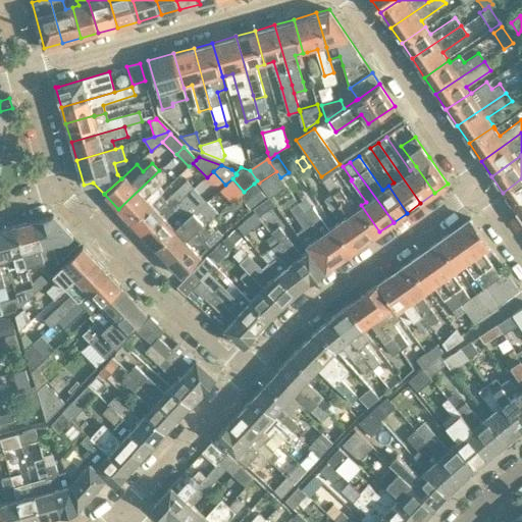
[(165,177),(159,170),(118,209),(131,222),(159,195),(163,191),(158,185),(165,177)]
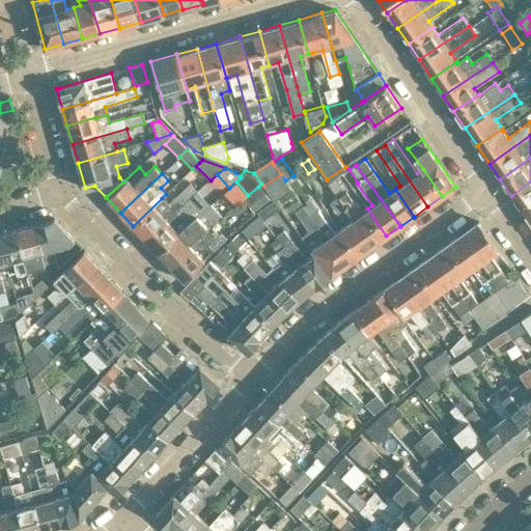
[(336,178),(329,184),(338,197),(372,246),(386,235),(367,208),(361,213),(346,191),(345,192),(336,178)]
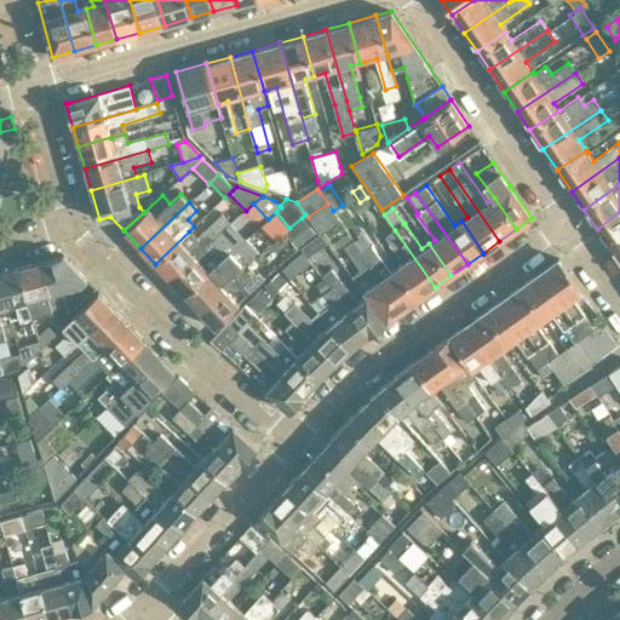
[(619,212),(597,229),(612,250),(619,244),(619,212)]
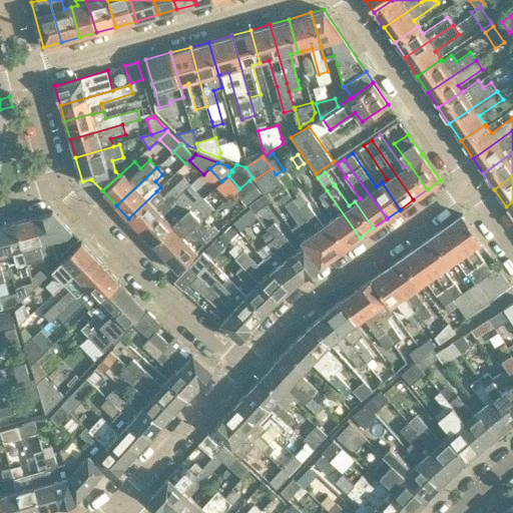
[(162,196),(156,191),(128,218),(140,230),(180,193),(189,185),(182,177),(162,196)]
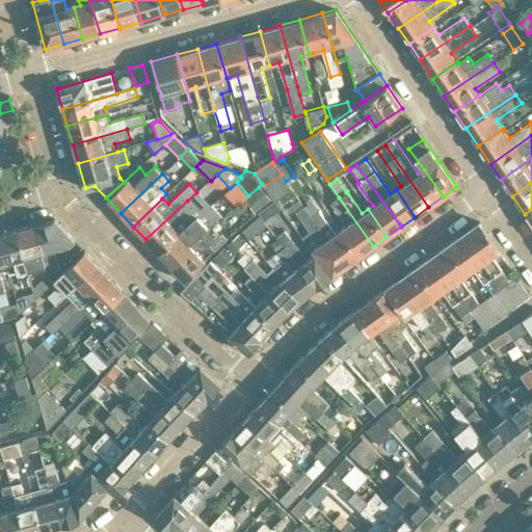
[(270,201),(259,187),(248,195),(244,200),(256,213),(270,201)]
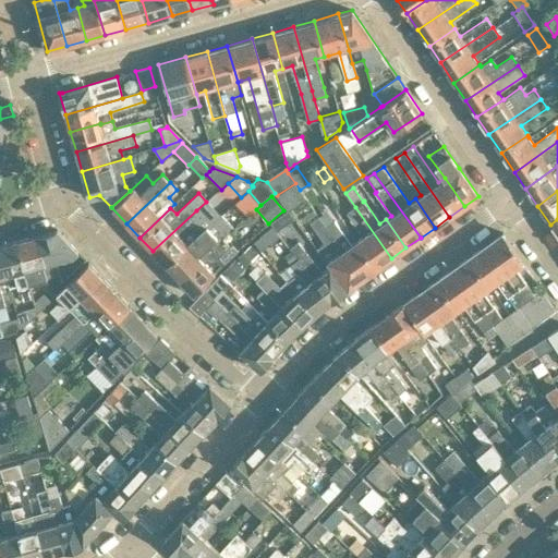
[(196,210),(153,251),(166,266),(189,244),(218,218),(205,203),(196,210)]
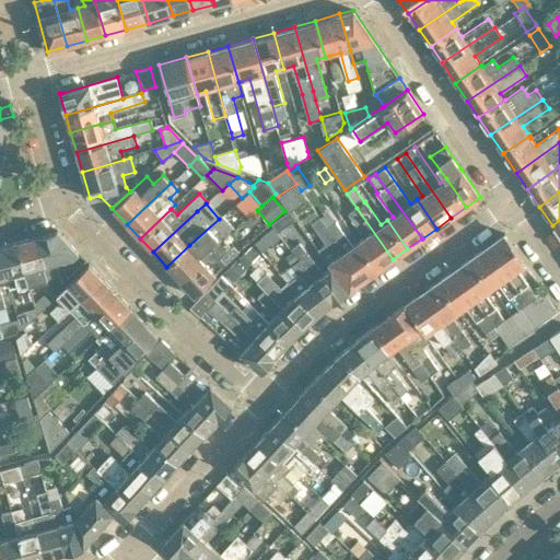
[(377,270),(393,259),(357,208),(348,213),(364,236),(358,241),(377,270)]
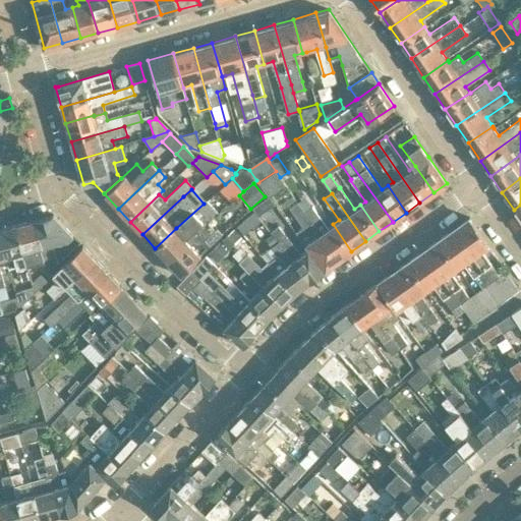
[(269,196),(269,195),(252,208),(254,211),(258,216),(275,204),(269,196)]
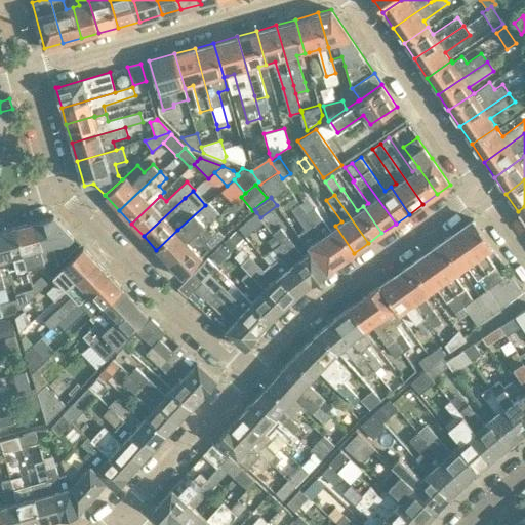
[(156,250),(168,263),(209,224),(219,213),(209,202),(205,205),(177,230),(156,250)]
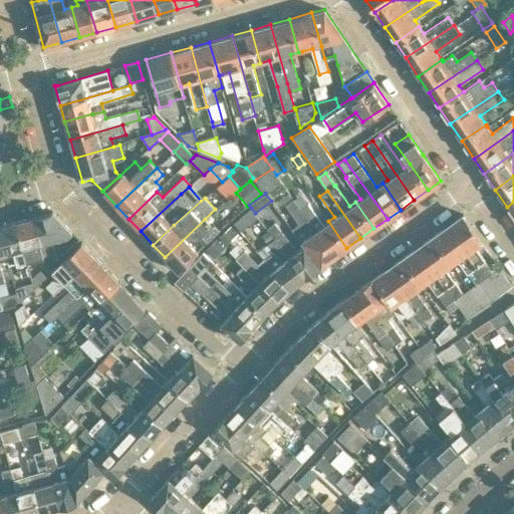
[(333,257),(301,209),(294,198),(286,204),(299,224),(292,229),(304,245),(320,266),(333,257)]
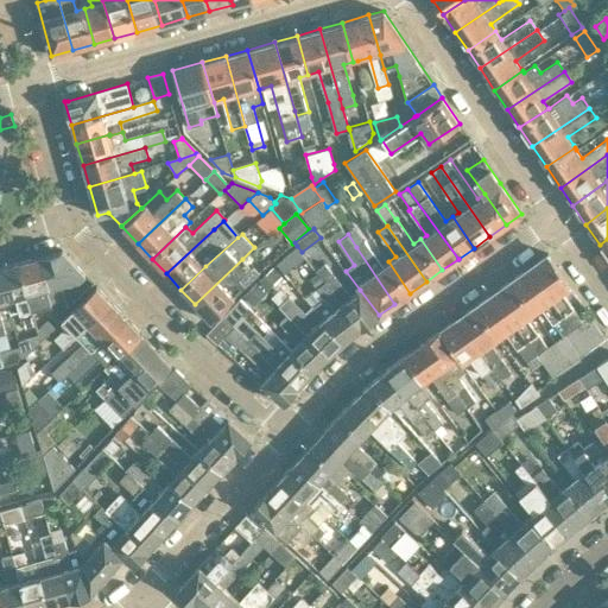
[(366,241),(356,247),(394,304),(410,293),(388,261),(384,266),(366,241)]
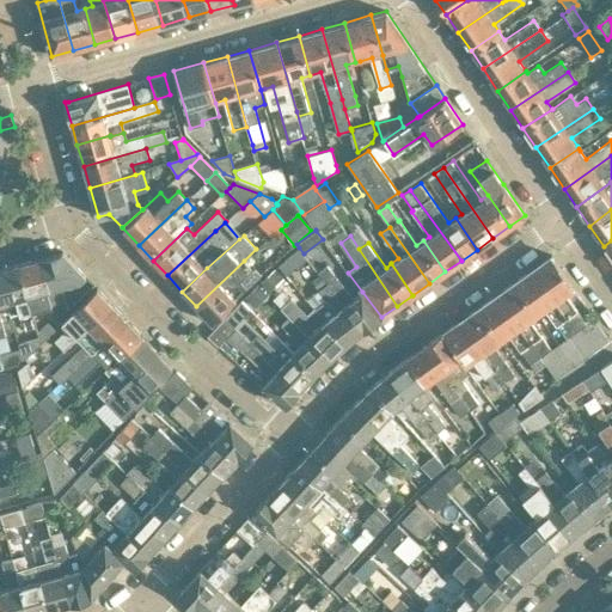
[(299,248),(283,261),(292,270),(306,257),(304,254),(299,248)]
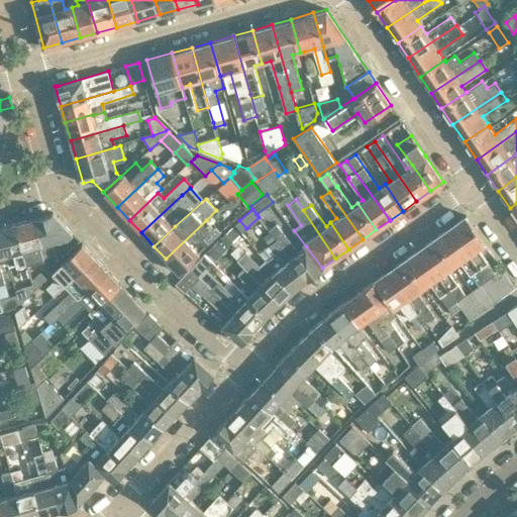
[(53,212),(32,218),(40,245),(53,241),(68,237),(73,233),(53,212)]
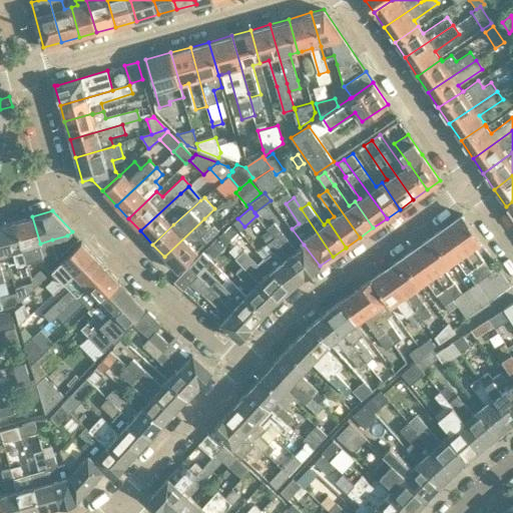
[(462,213),(447,224),(483,277),(496,297),(511,286),(498,267),(491,272),(474,245),(481,241),(462,213)]
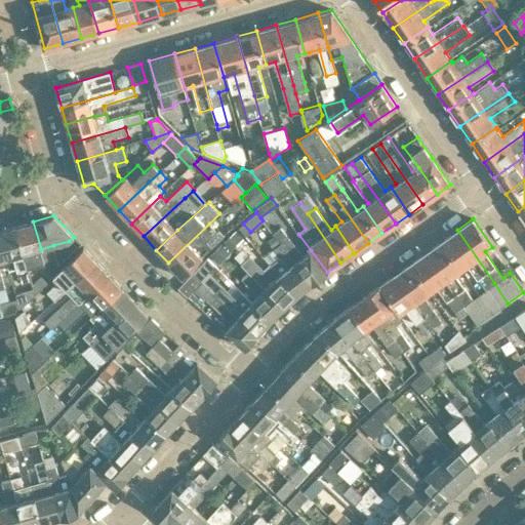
[(41,249),(33,221),(16,227),(28,267),(44,261),(44,260),(56,256),(53,245),(41,249)]
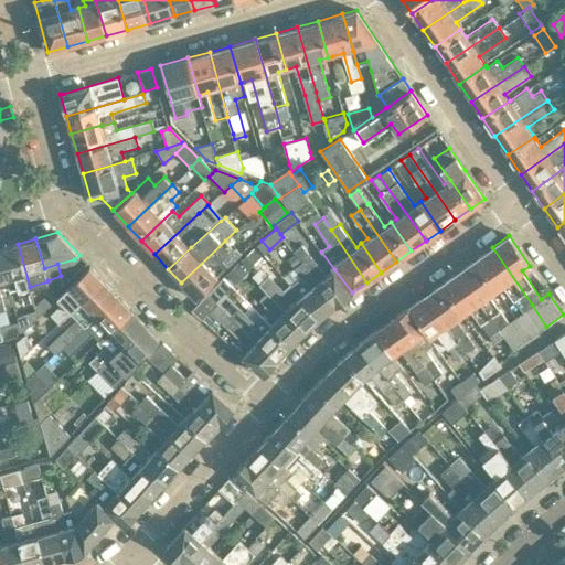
[(233,249),(225,241),(181,283),(196,299),(226,266),(221,260),(233,249)]
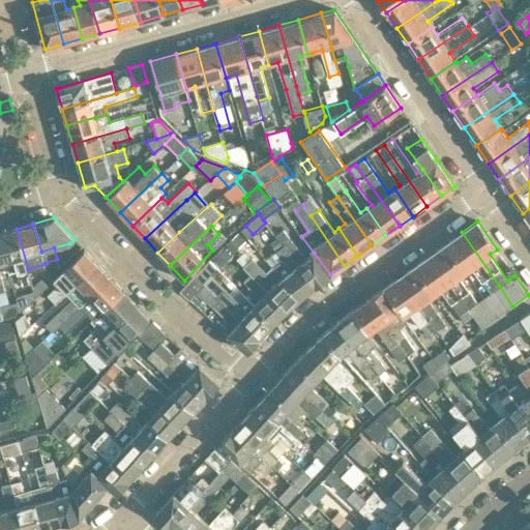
[(17,229),(0,233),(0,244),(4,261),(8,273),(18,270),(22,287),(32,284),(28,269),(17,229)]
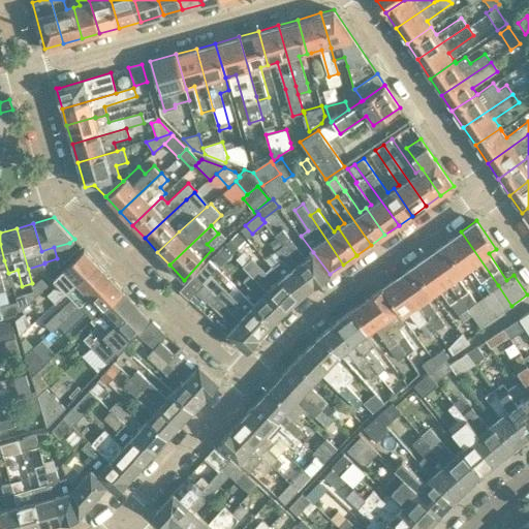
[(283,229),(275,235),(283,245),(314,286),(330,274),(313,252),(305,258),(290,239),(283,229)]
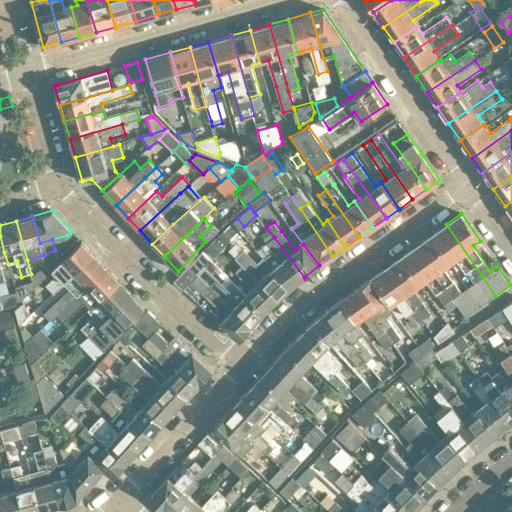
[(430,235),(450,263),(456,258),(473,283),(467,287),(480,306),(495,296),(482,276),(446,224),(430,235)]
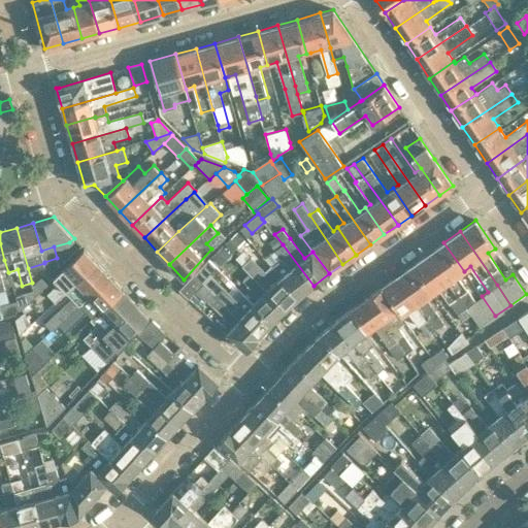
[(237,232),(225,243),(231,251),(243,239),(237,232)]
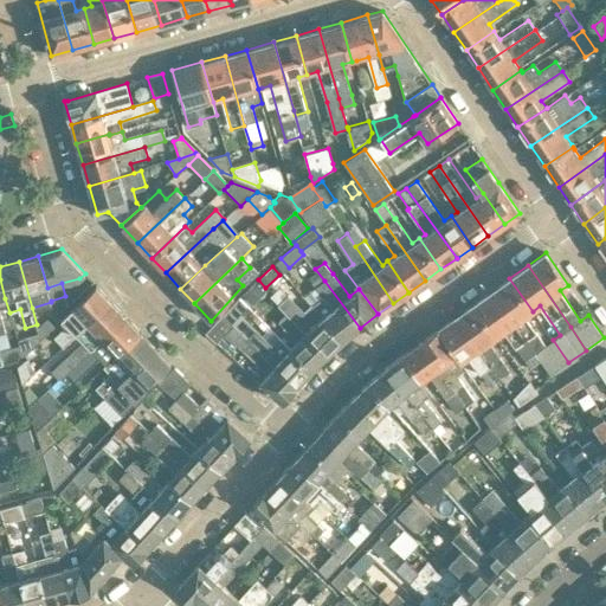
[(316,272),(309,278),(316,287),(323,281),(316,272)]
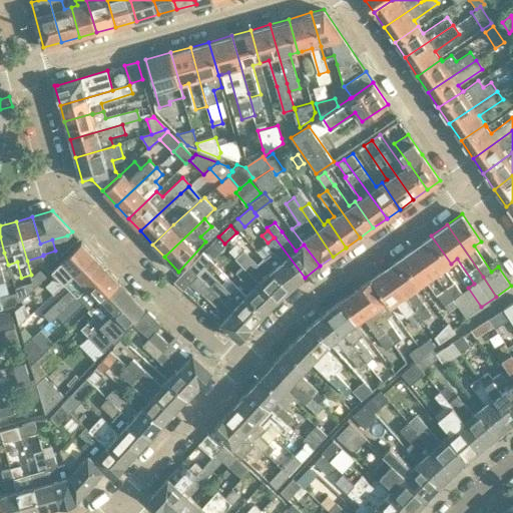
[(466,317),(481,307),(468,288),(462,293),(445,268),(451,264),(431,235),(416,246),(458,306),(466,317)]
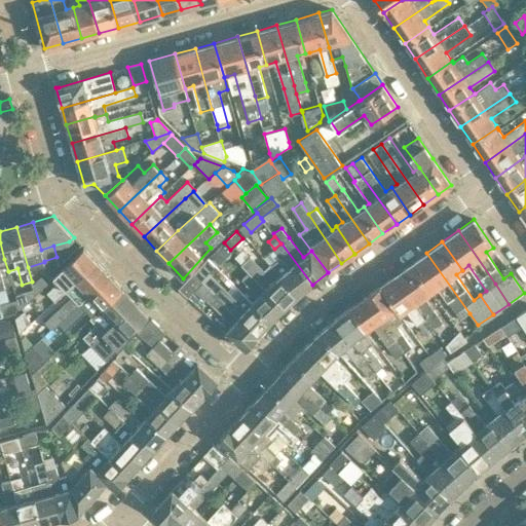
[(279,258),(271,265),(280,274),(297,296),(312,285),(282,243),(273,250),(279,258)]
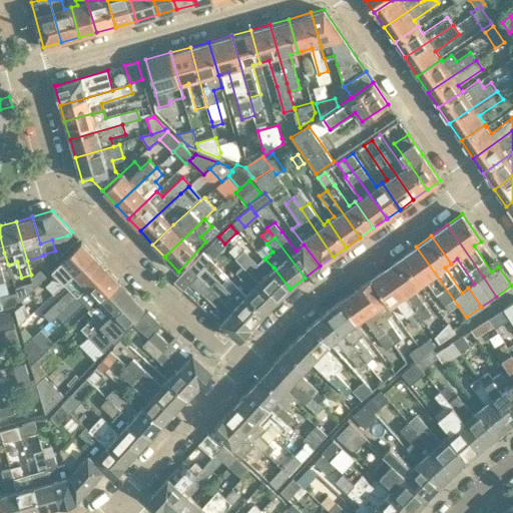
[(223,247),(215,238),(205,247),(213,257),(223,247)]
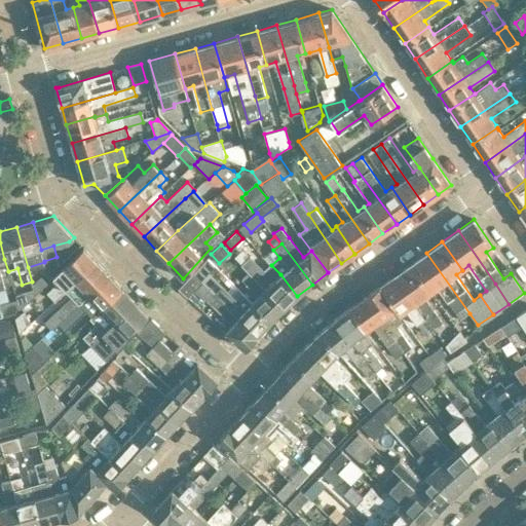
[(57,300),(67,291),(97,262),(83,248),(53,276),(60,283),(49,293),(57,300)]
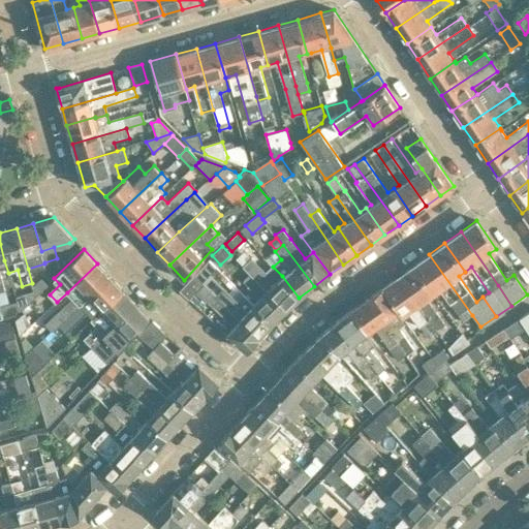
[(429,254),(413,266),(434,293),(441,288),(464,320),(472,315),(429,254)]
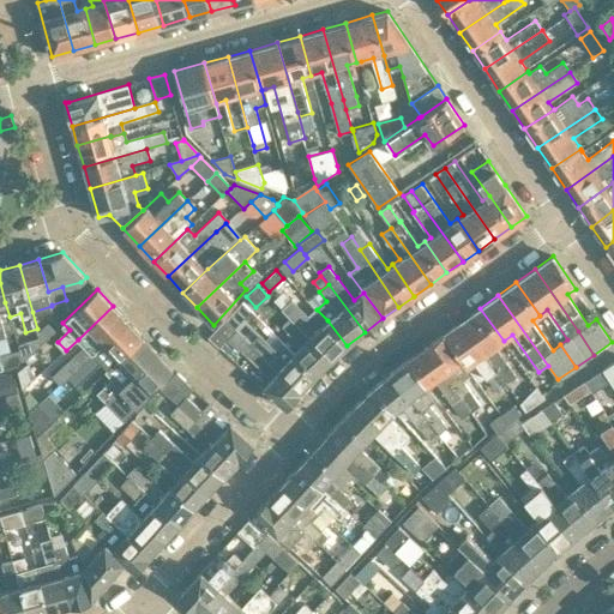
[(290,299),(281,307),(290,317),(290,318),(331,361),(347,345),(327,320),(317,309),(315,307),(307,315),(290,299)]
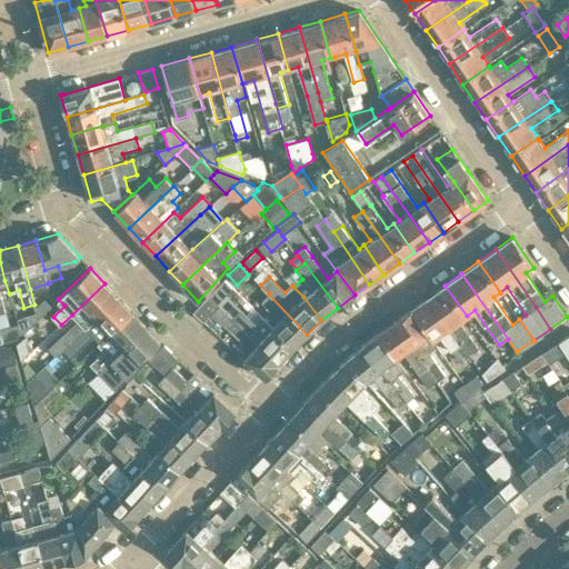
[(61,278),(48,282),(48,283),(52,298),(65,288),(61,278)]
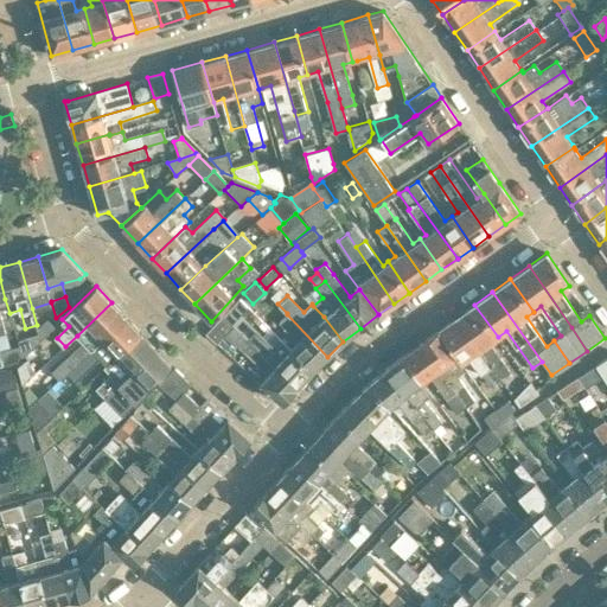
[(238,298),(222,315),(231,325),(247,307),(238,298)]
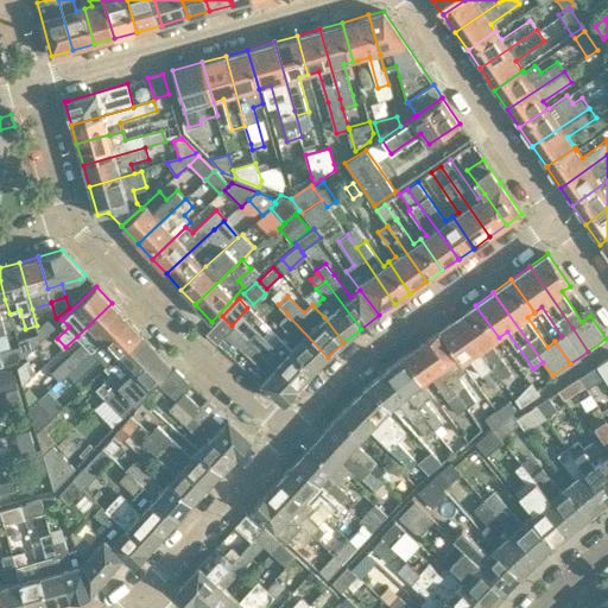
[(59,381),(68,374),(127,318),(112,303),(77,336),(83,342),(71,354),(51,373),(59,381)]
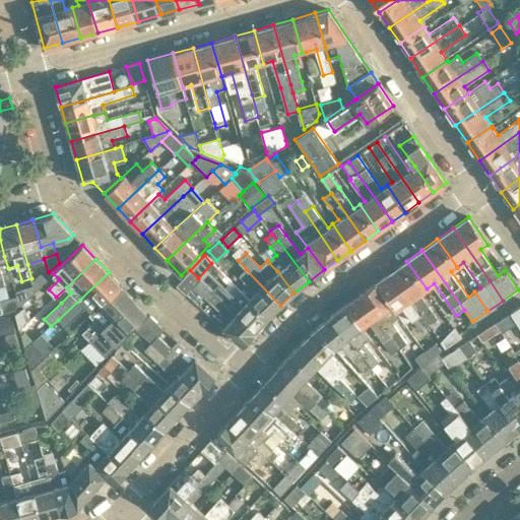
[(406,261),(392,271),(429,323),(438,317),(420,293),(427,288),(406,261)]
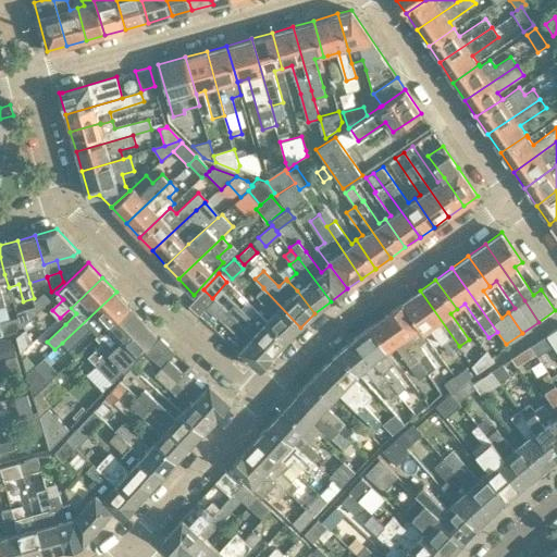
[(263,288),(256,296),(273,313),(265,320),(286,341),(300,327),(263,288)]
